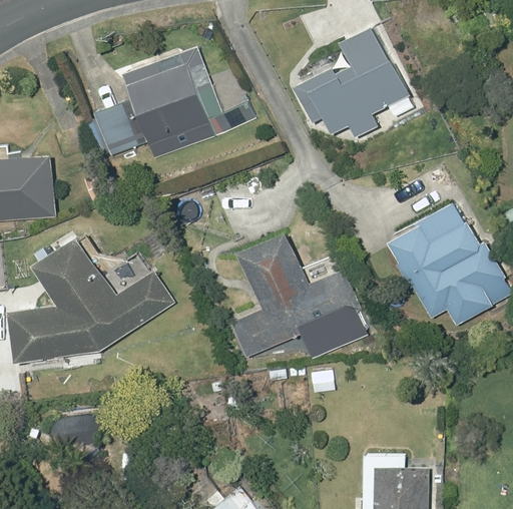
[(348,55),(290,81),(317,140),(351,126),(356,138),(381,127),(374,112),(413,95),(380,19),(340,37),(348,55)]
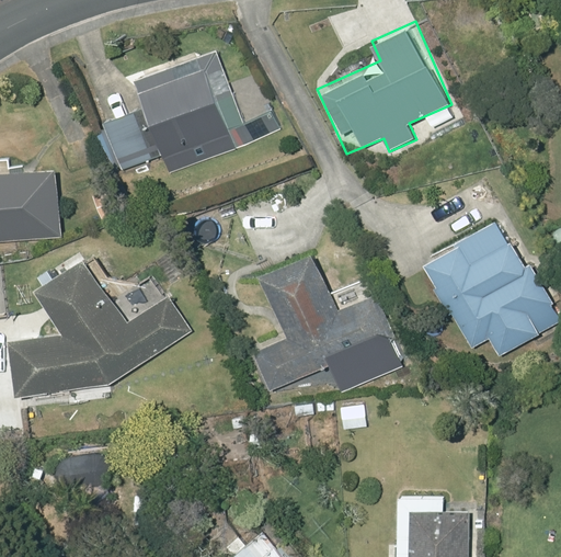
[(142,91),(137,93),(169,175),(235,150),(228,133),(243,127),(232,95),(215,102),(202,68),(171,80),(168,69),(138,79),(142,91)]
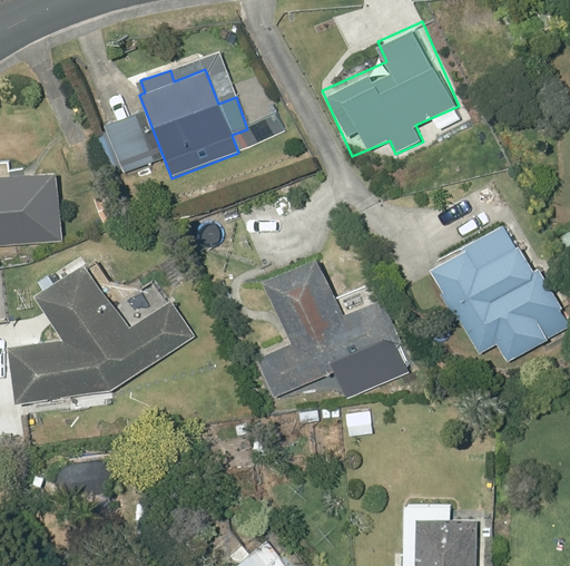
[(154,163),(136,115),(105,127),(123,175),(154,163)]
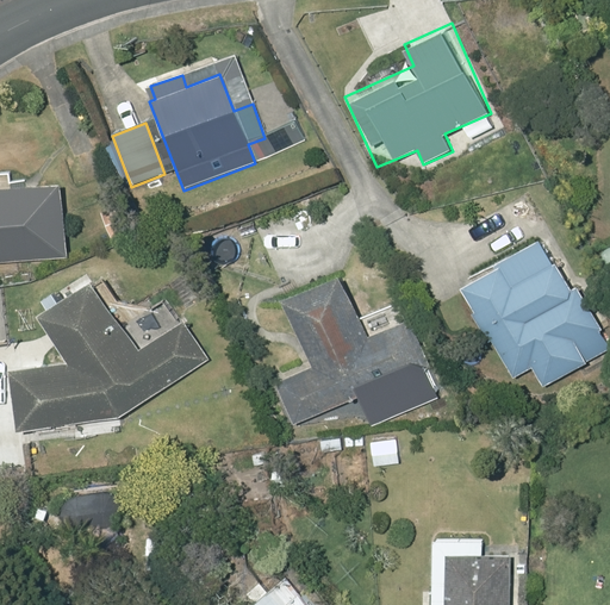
[(58,184),(0,187),(0,263),(66,259),(58,184)]
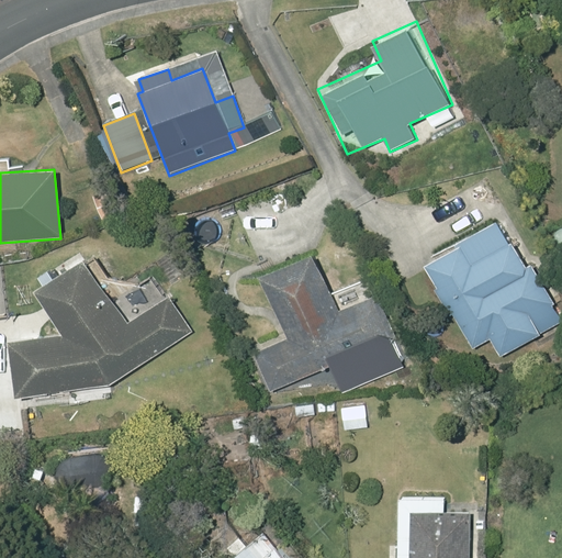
[(101,191),(105,205),(116,202),(113,188),(101,191)]
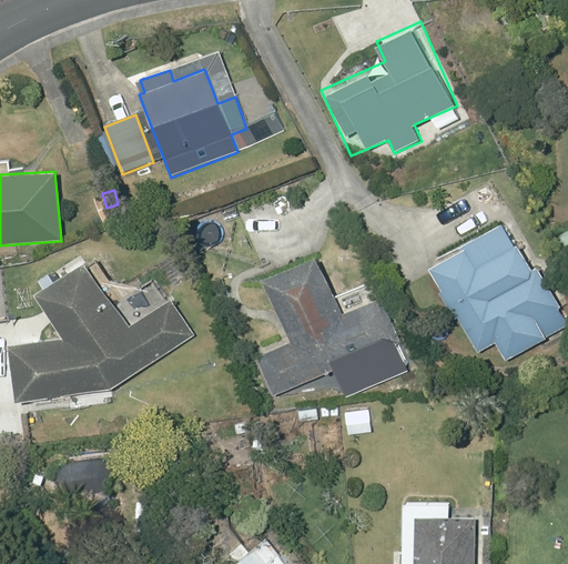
[(567,315),(517,215),(432,259),(478,350),(493,342),(500,358),(567,323),(567,315)]
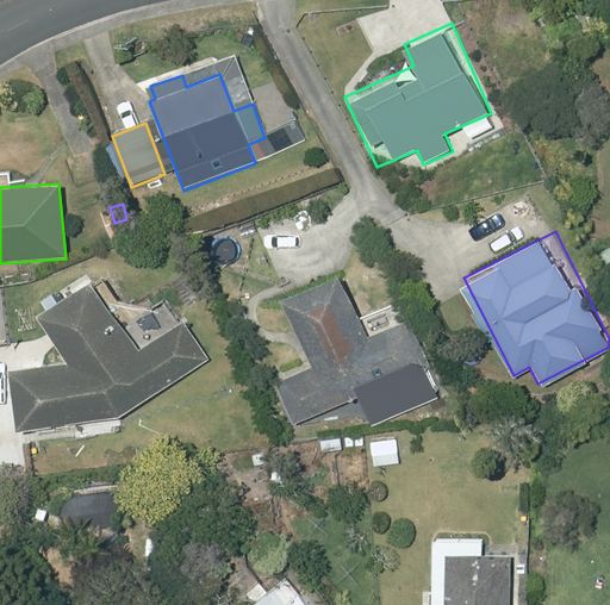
[(206,247),(197,250),(203,263),(212,259),(206,247)]
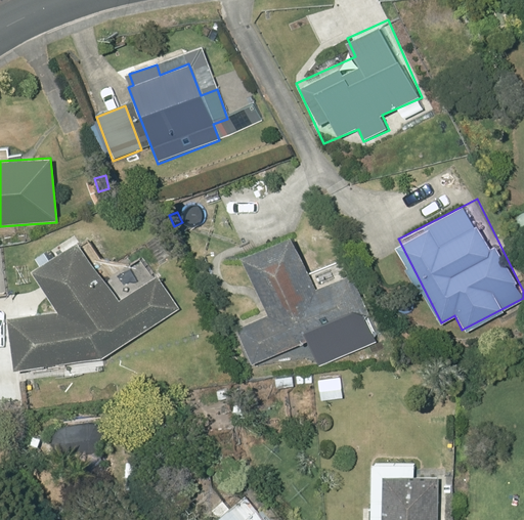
[(294,232),(246,253),(270,311),(238,323),(255,363),(324,334),(332,351),(355,341),(348,323),(375,313),(351,255),(309,272),(294,232)]
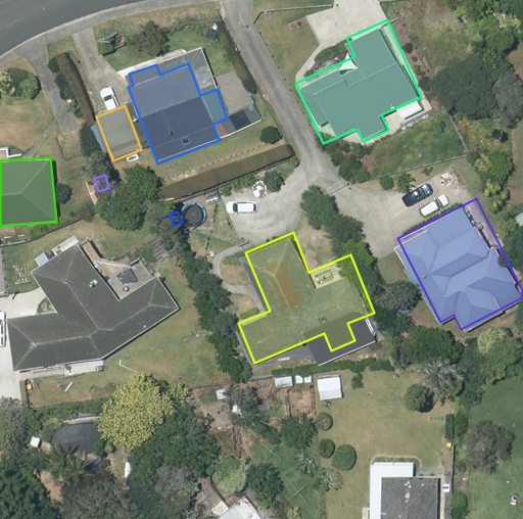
[(30,267),(57,311),(8,316),(13,368),(100,360),(178,309),(156,276),(119,300),(76,238),(30,267)]
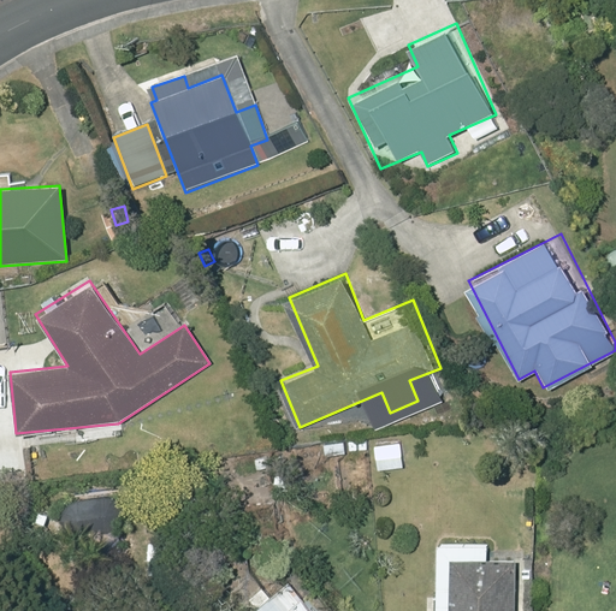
[(398,413),(361,419),(363,437),(402,432),(398,413)]
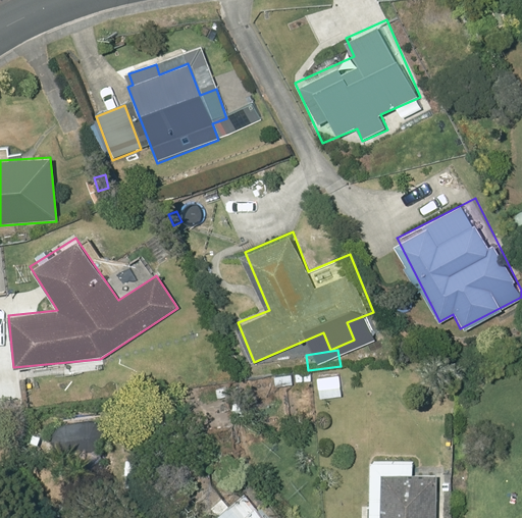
[(291,376),(274,377),(274,389),(292,387),(291,376)]
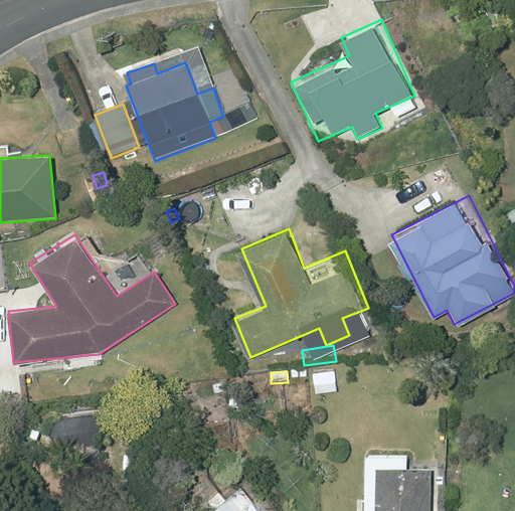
[(335,372),(313,374),(315,394),(336,393),(335,372)]
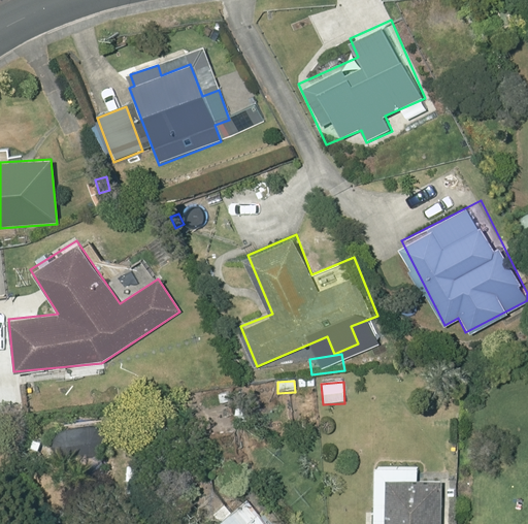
[(282,400),(265,400),(266,415),(283,415),(282,400)]
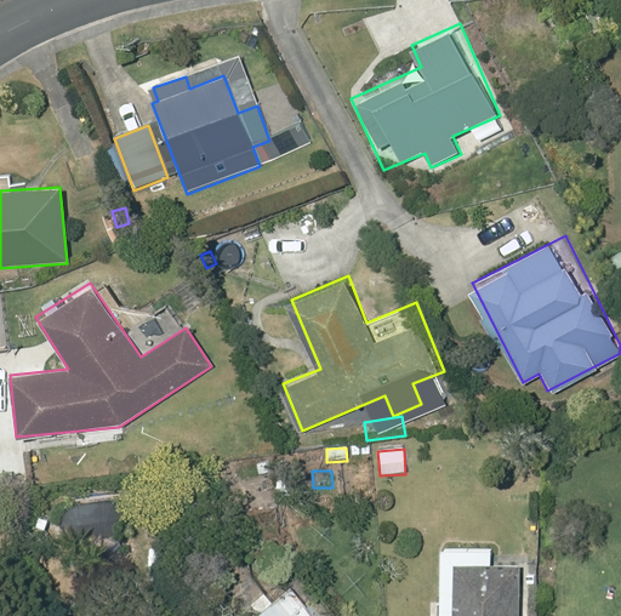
[(77,541),(107,539),(114,534),(119,528),(120,519),(118,512),(112,505),(104,502),(74,505),(67,509),(63,517),(62,525),(64,532),(70,539),(77,541)]
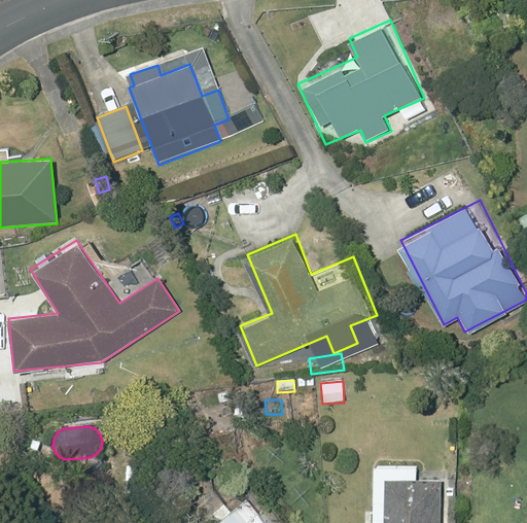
[(438,522),(441,482),(385,481),(383,522),(438,522)]
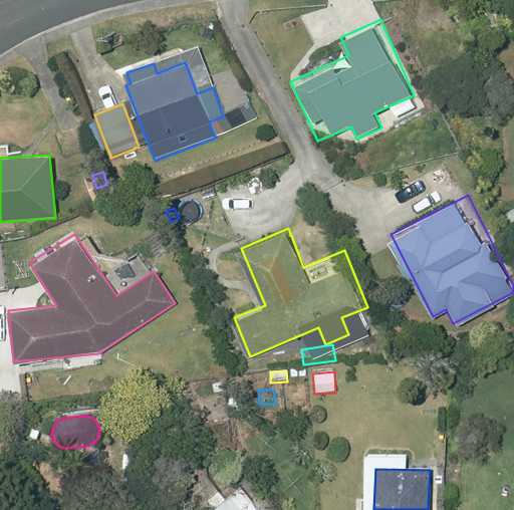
[(260,509),(251,499),(237,509),(260,509)]
